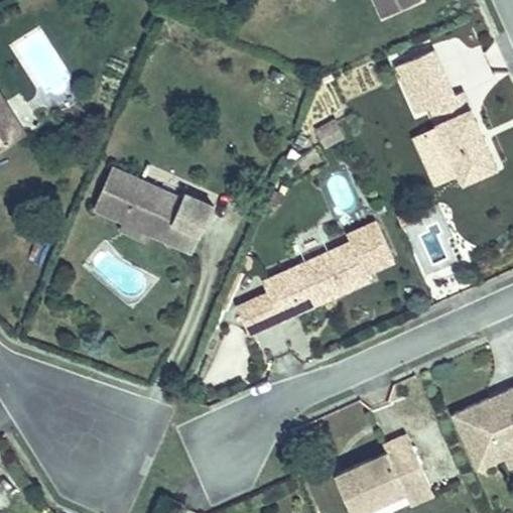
[(376,0),(383,14),(415,0),(376,0)]
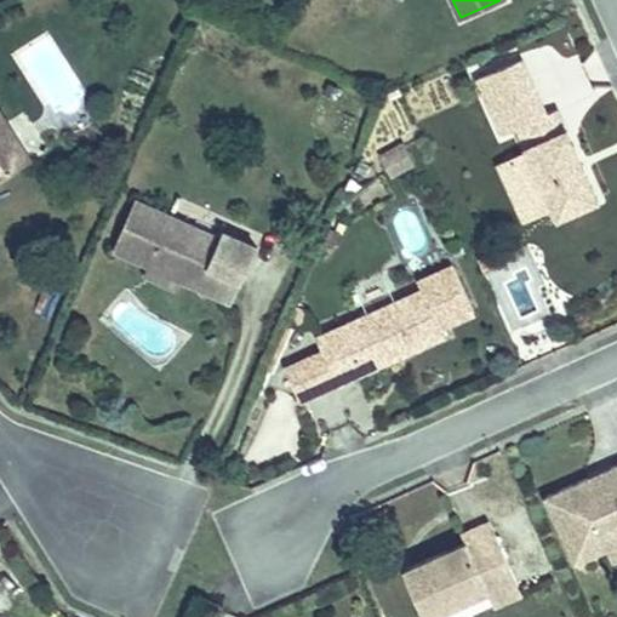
[(530,78),(520,55),(478,74),(487,97),(530,78)]
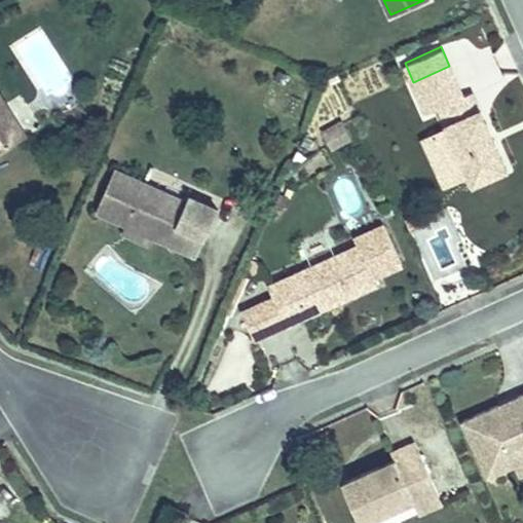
[(425,110),(438,104),(462,94),(449,66),(413,82),(425,110)]
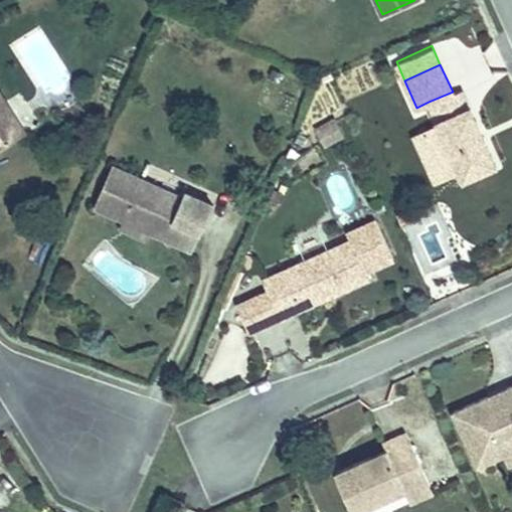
[(453,92),(429,102),(439,123),(459,167),(463,177),(495,163),(461,88),(453,92)]
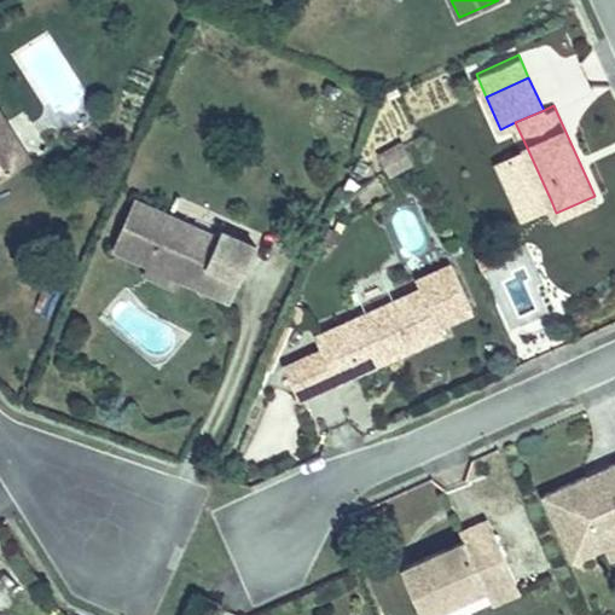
[(0,169),(24,155),(7,128),(0,116),(0,169)]
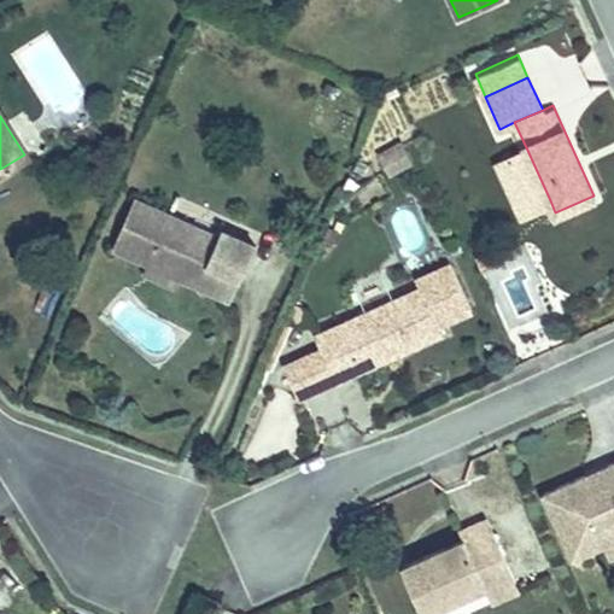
[(28,116),(7,128),(24,155),(46,142),(28,116)]
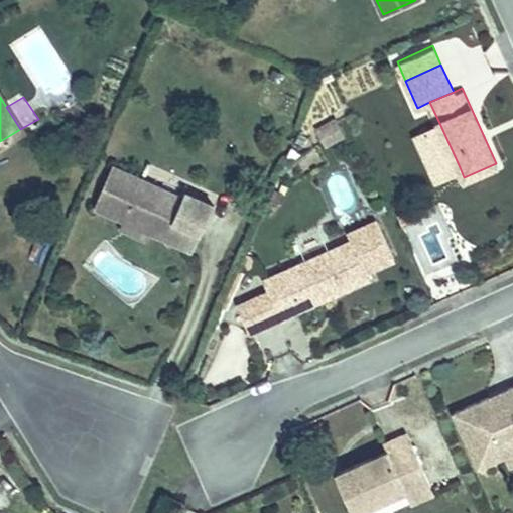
[(333,114),(311,124),(322,144),(342,135),(333,114)]
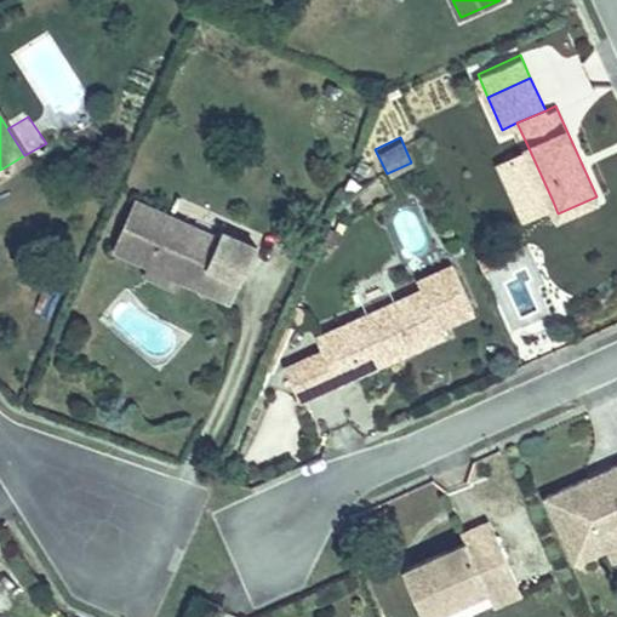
[(553,201),(529,148),(501,161),(525,215),(553,201)]
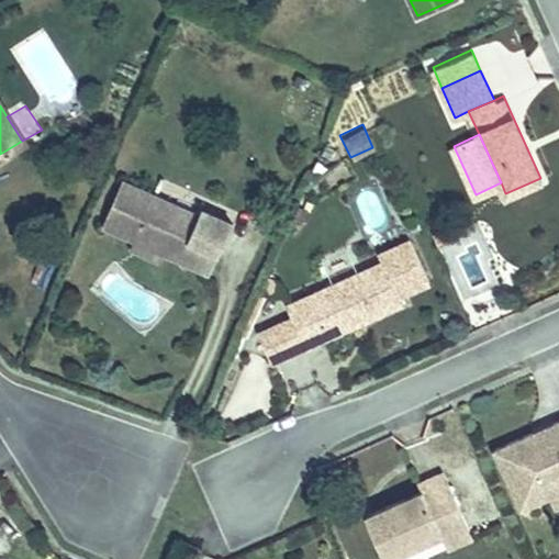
[(154,177),(147,192),(172,203),(179,188),(154,177)]
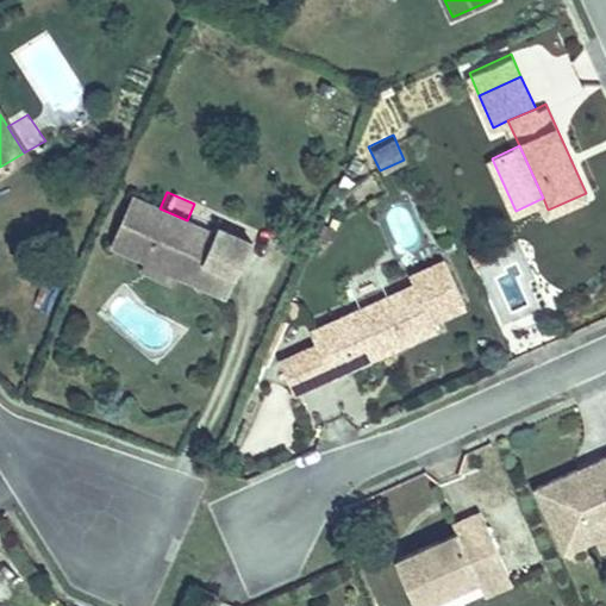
[(105,247),(139,261),(170,274),(185,270),(193,274),(198,263),(231,276),(245,245),(187,220),(160,208),(126,194),(105,247)]
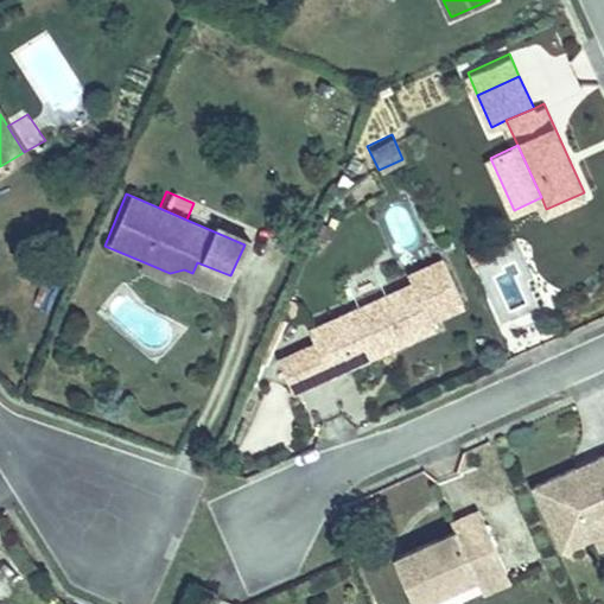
[(170,273),(139,260),(134,272),(165,285),(170,273)]
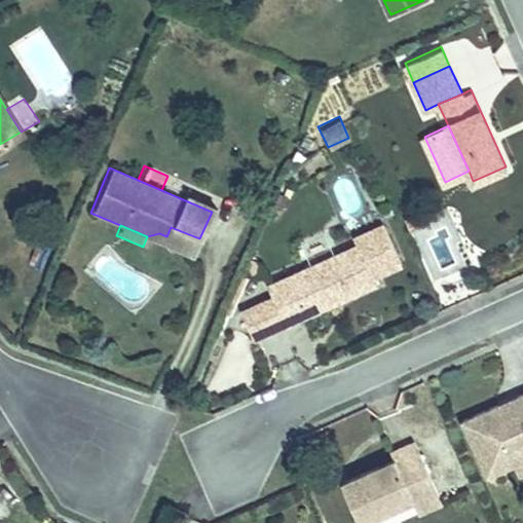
[(273,300),(285,326),(376,285),(372,277),(401,264),(382,225),(352,238),(356,246),(267,287),(273,300)]
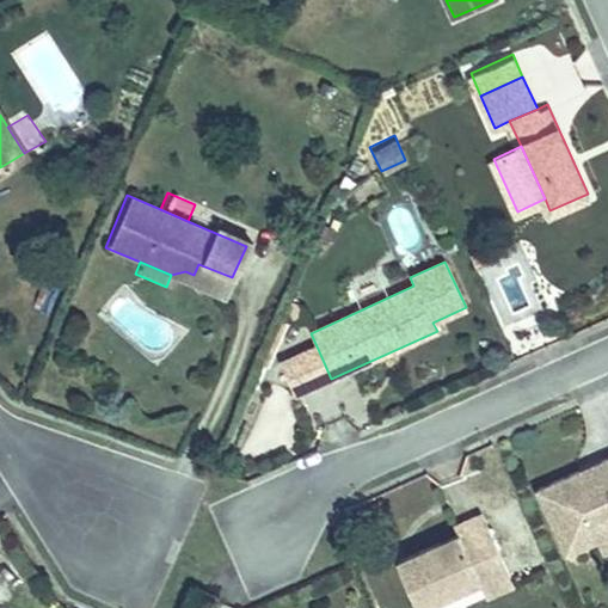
[(185,271),(171,275),(223,298),(232,277),(198,264),(194,275),(185,271)]
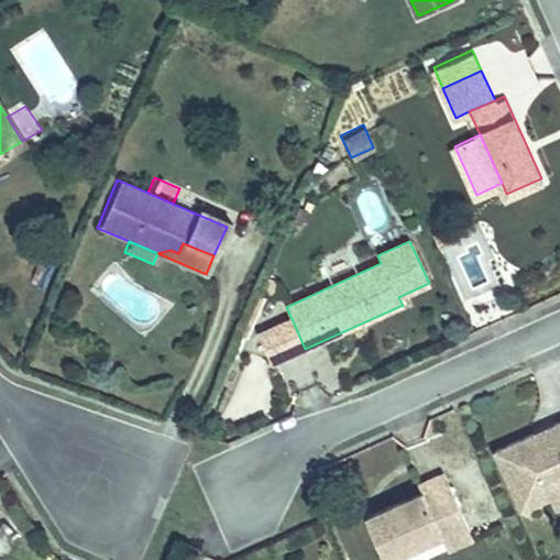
[(293,321),(263,336),(275,363),(305,349),(293,321)]
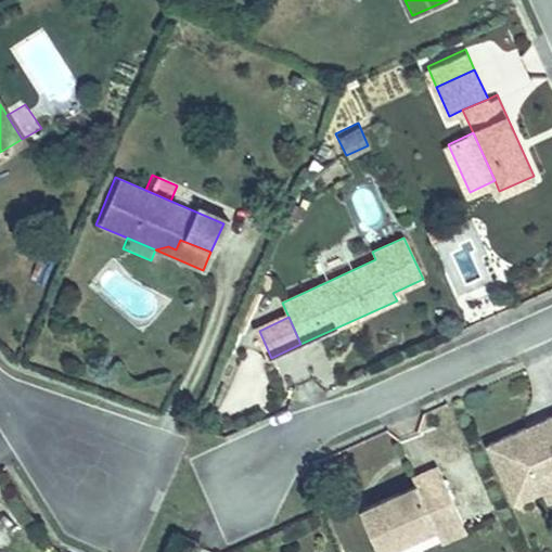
[(523,427),(485,445),(512,504),(541,491),(538,486),(551,479),(551,414),(544,418),(548,425),(526,435),(523,427)]
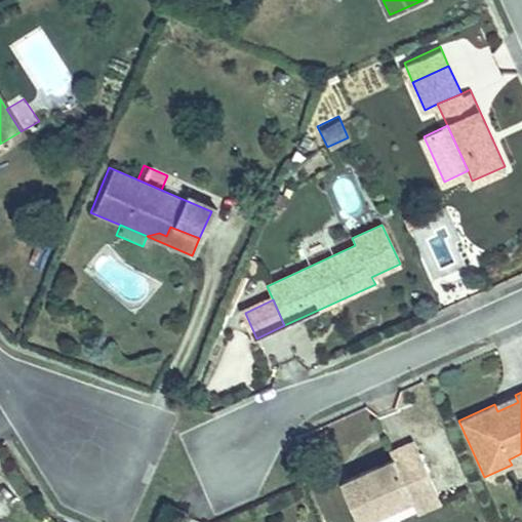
[(515,395),(494,404),(497,411),(518,402),(515,395)]
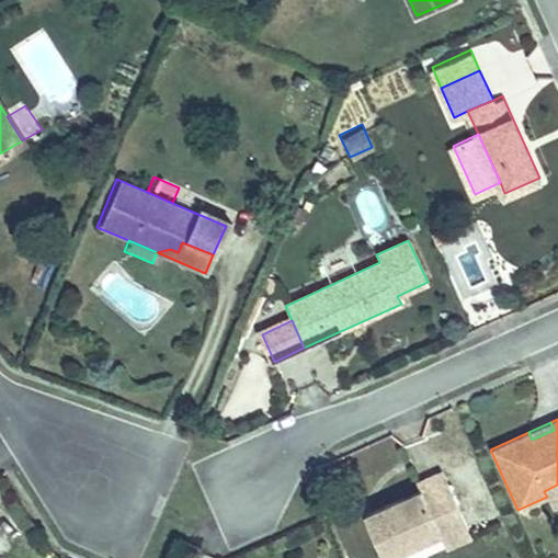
[(390,557),(440,536),(436,526),(459,515),(440,475),(416,486),(419,493),(371,515),(377,528),(369,533),(380,557),(390,557)]
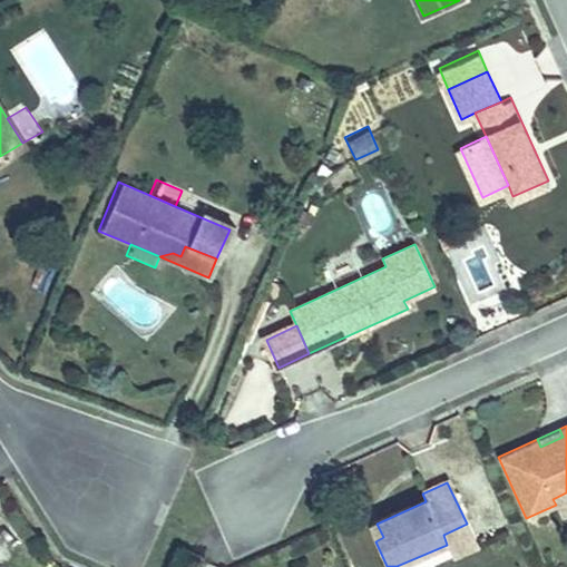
[(383,537),(377,524),(369,527),(375,541),(383,537)]
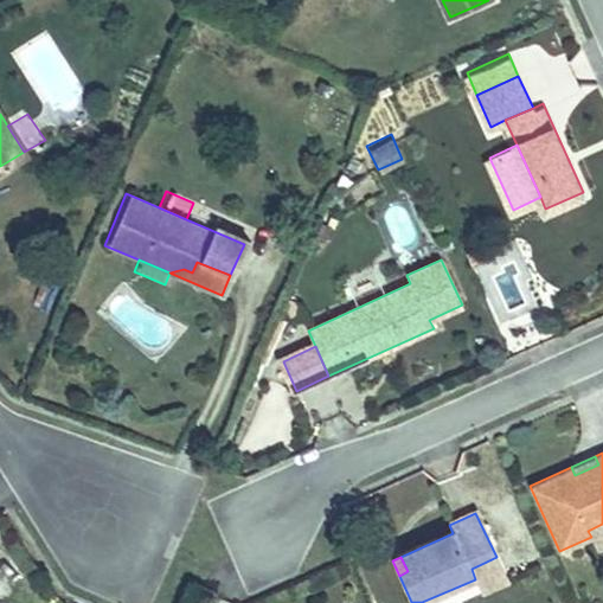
[(508,583),(496,557),(472,569),(475,579),(482,595),(508,583)]
